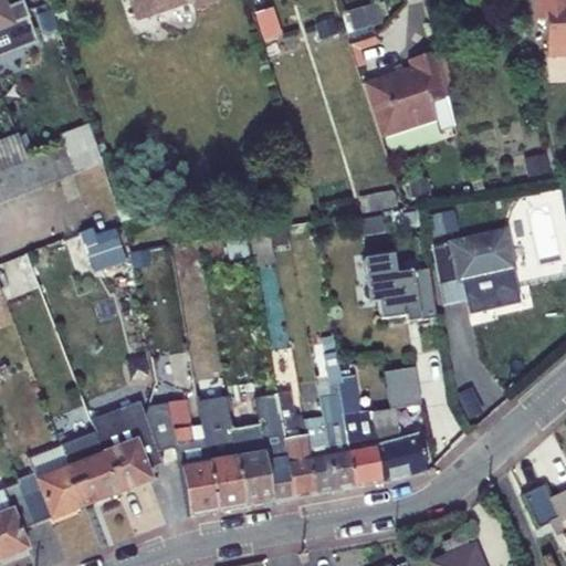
[(22,7),(19,0),(0,0),(0,30),(14,24),(14,23),(28,19),(23,7),(22,7)]
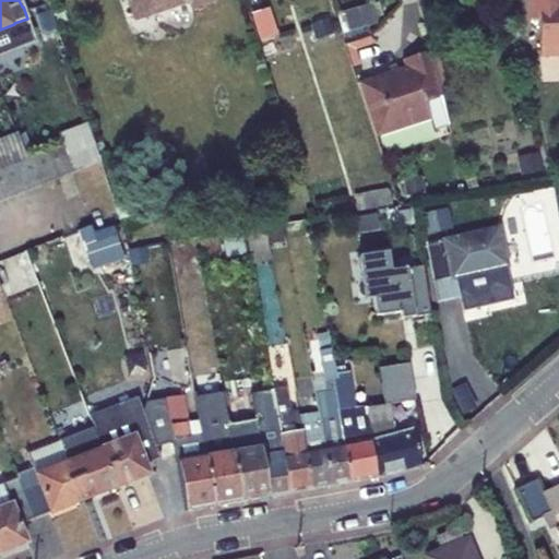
[(127,0),(134,20),(189,2),(192,10),(216,1),(215,0),(127,0)]
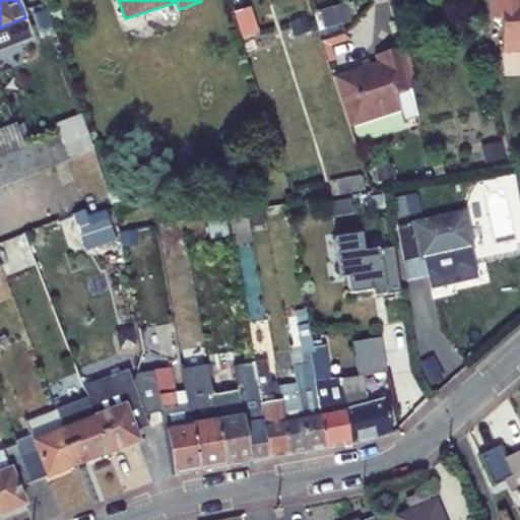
[(519,0),(493,0),(494,19),(502,19),(503,53),(519,52),(519,0)]
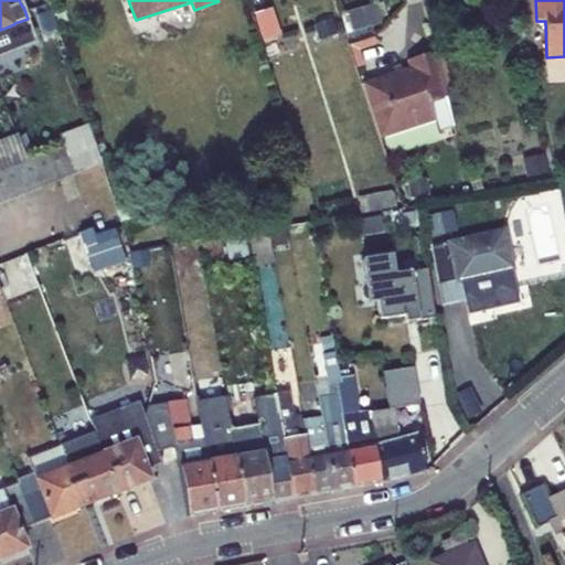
[(254,16),(263,42),(280,35),(272,10),(254,16)]
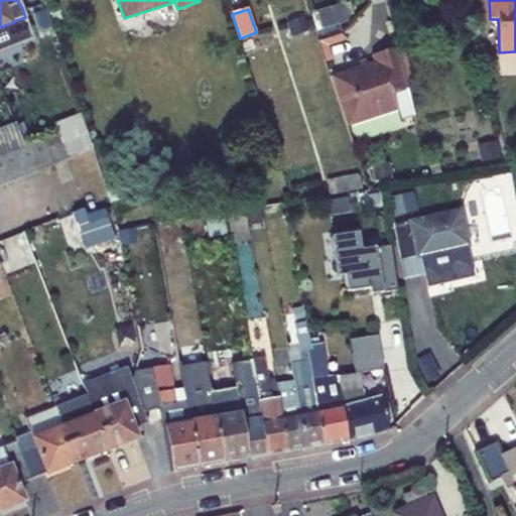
[(288,27),(291,35),(306,30),(303,22),(288,27)]
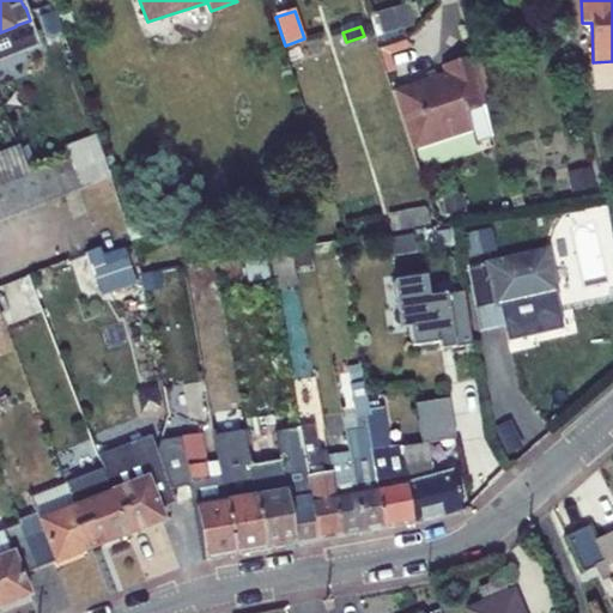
[(295,66),(329,55),(325,41),(290,52),(295,66)]
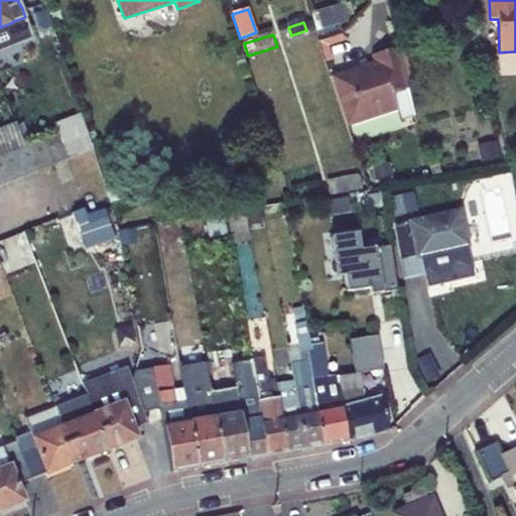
[(374,63),(330,77),(347,127),(398,112),(393,95),(409,90),(398,48),(371,56),(374,63)]
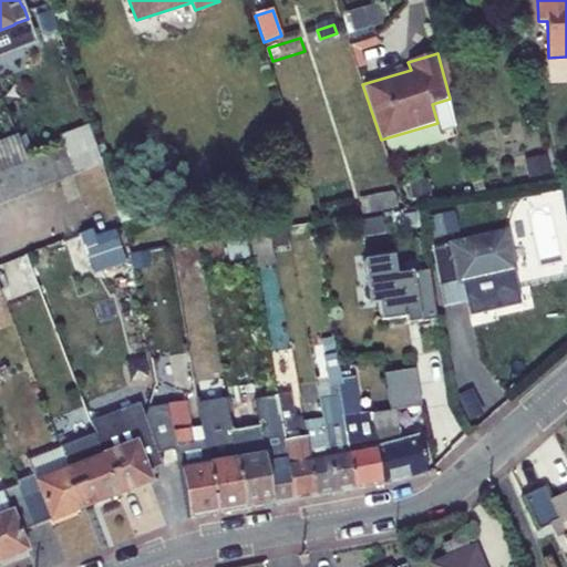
[(0,141),(0,171),(16,165),(28,161),(17,134),(0,141)]
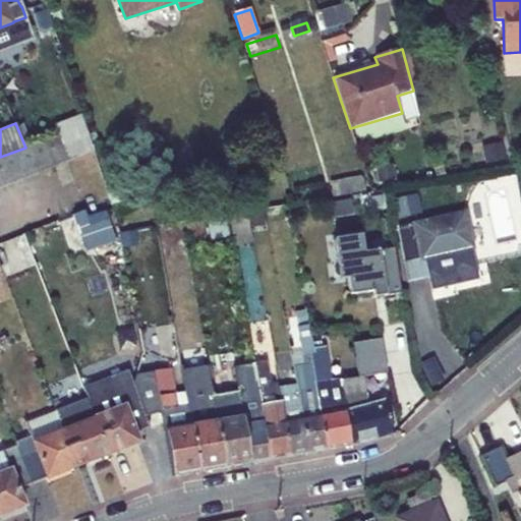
[(44,140),(53,166),(68,160),(59,134),(44,140)]
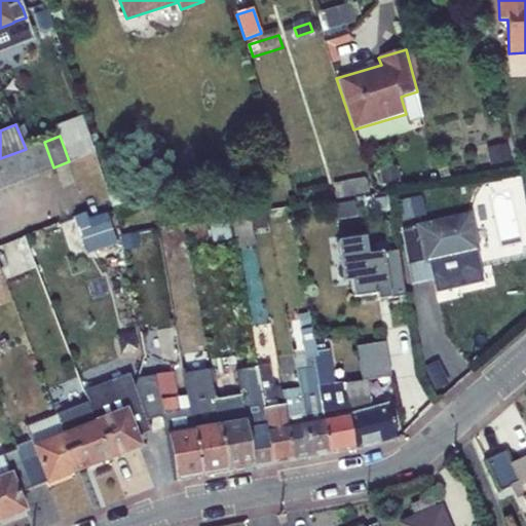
[(30,147),(39,173),(53,167),(44,142),(30,147)]
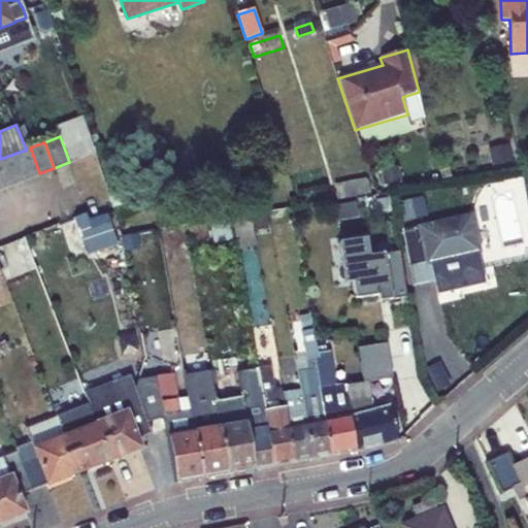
[(14,154),(25,178),(39,173),(30,147),(26,150),(14,154)]
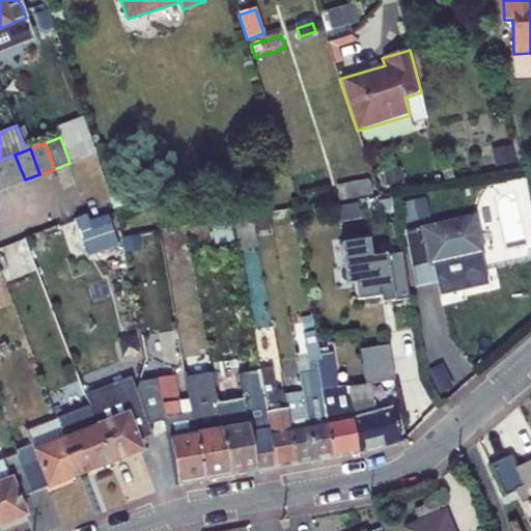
[(0,160),(10,186),(25,179),(15,155),(0,160)]
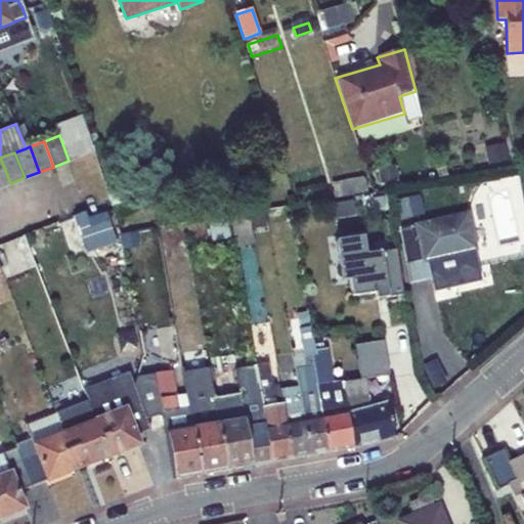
[(0,187),(10,183),(0,158),(0,187)]
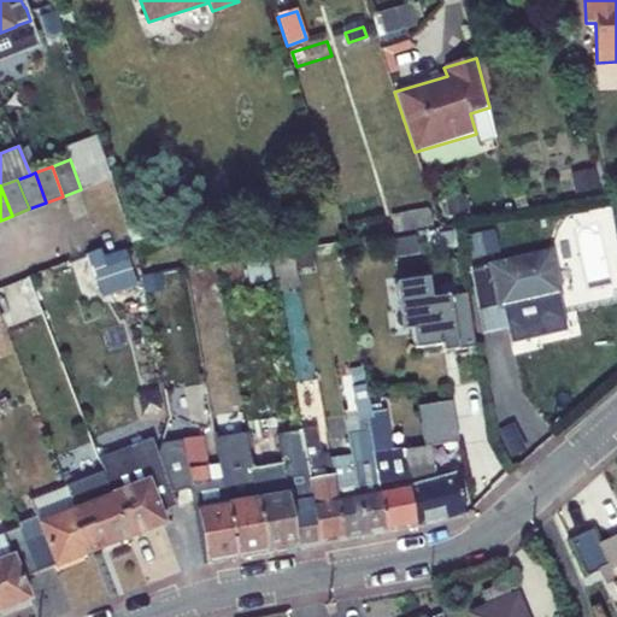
[(395,233),(433,227),(430,210),(392,216),(395,233)]
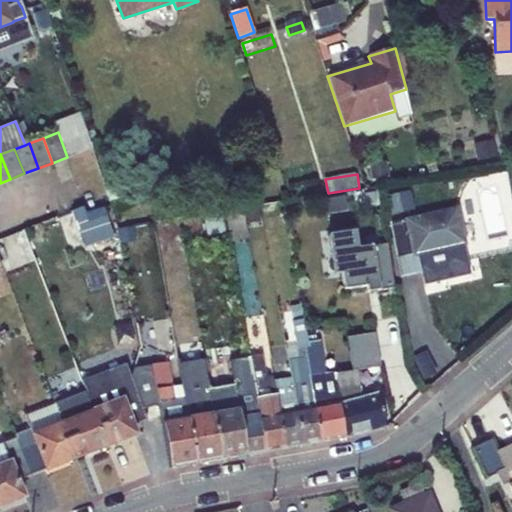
[(95,243),(113,236),(104,208),(86,214),(95,243)]
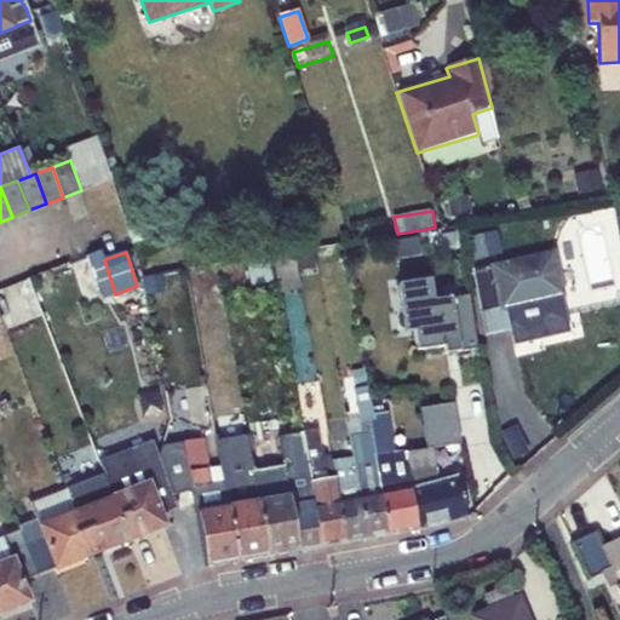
[(570,325),(563,296),(555,254),(474,273),(480,313),(483,328),(510,322),(514,338),(570,325)]
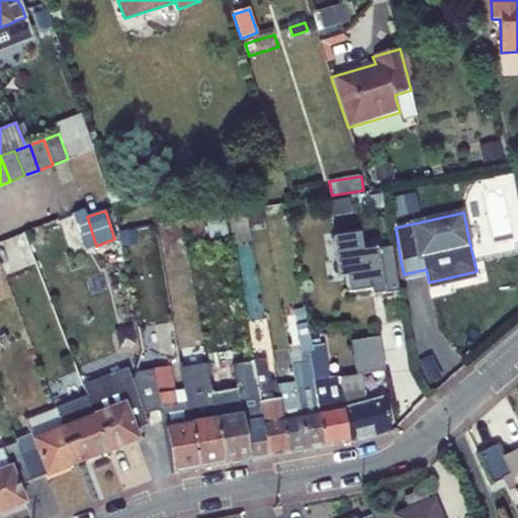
[(189,238),(205,235),(202,220),(186,224),(189,238)]
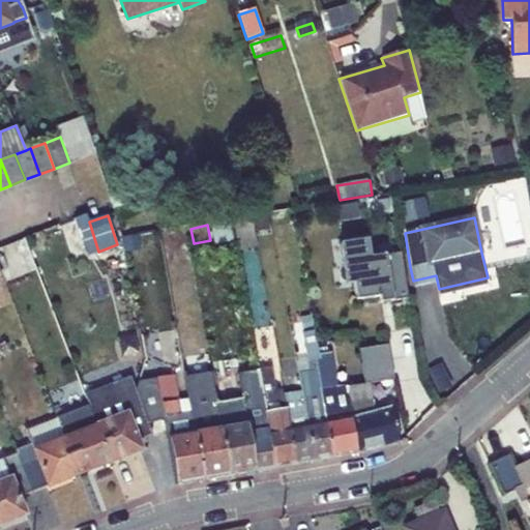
[(127,252),(143,249),(140,235),(125,238),(127,252)]
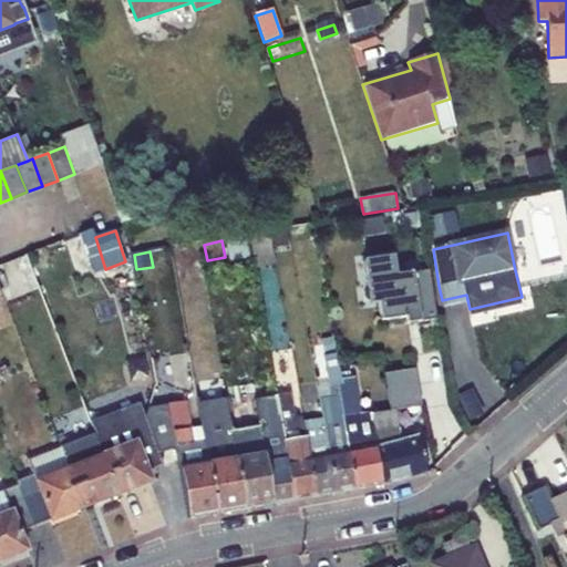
[(375,280),(381,320),(405,317),(406,323),(437,320),(430,270),(398,275),(394,256),(364,259),(368,281),(375,280)]
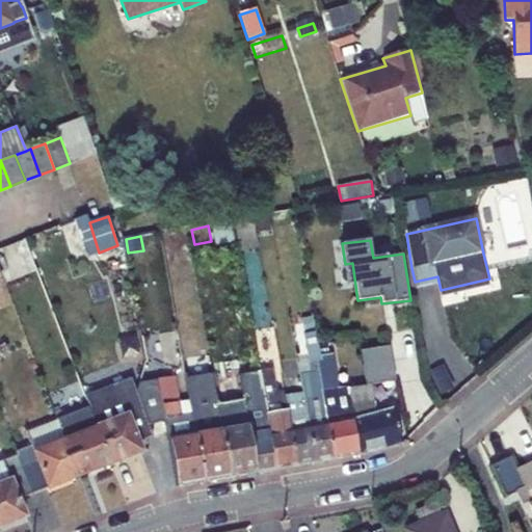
[(173,260),(175,270),(190,267),(188,257),(173,260)]
